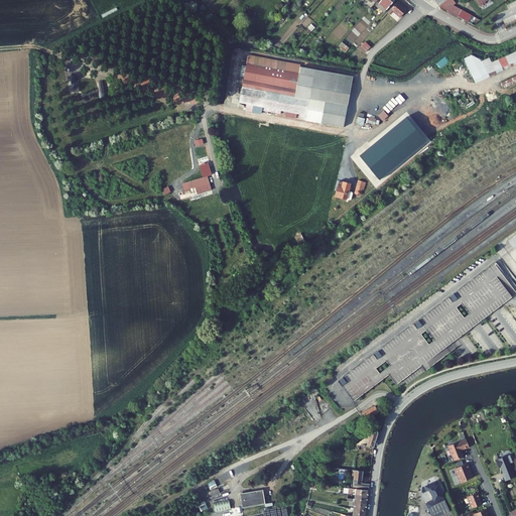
[(385,12),(393,2),(390,0),(381,0),(378,3),(379,4),(377,6),(385,12)]
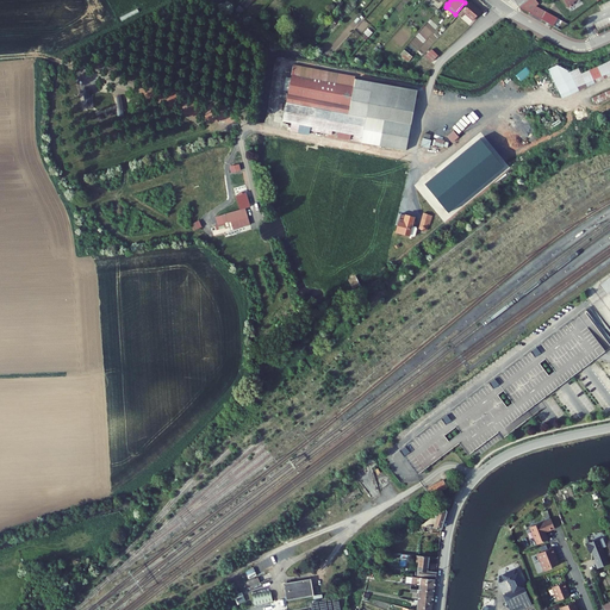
[(535,0),(529,0),(520,7),(542,20),(547,12),(536,6),(539,4),(535,0)]
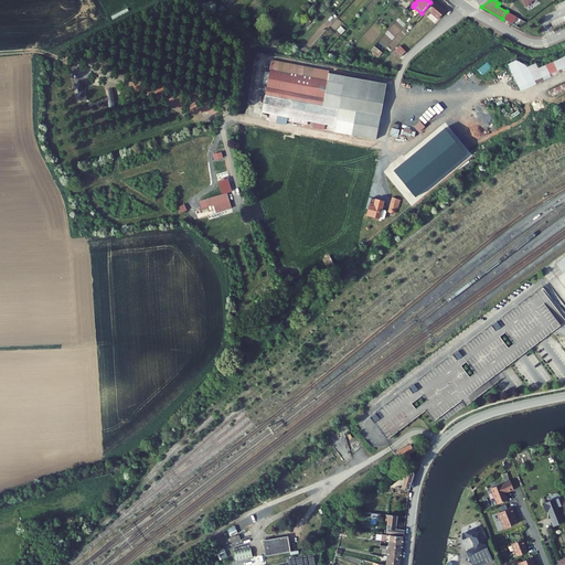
[(433,4),(424,14),(426,16),(430,12),(438,19),(446,10),(435,1),(433,4)]
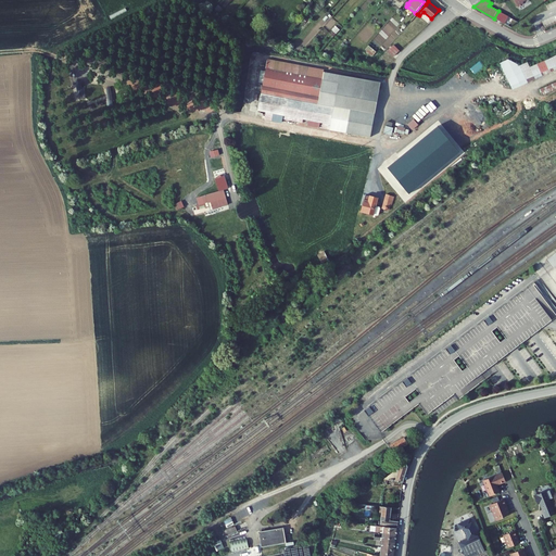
[(358,11),(351,21),(356,24),(363,15),(358,11)]
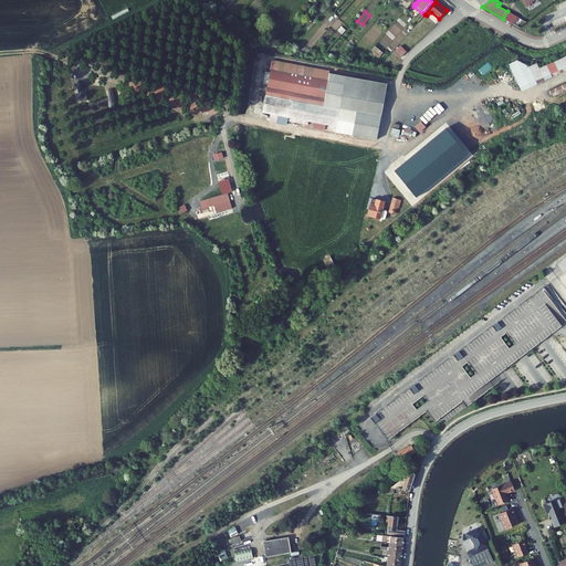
[(375,45),(371,50),(379,58),(383,53),(375,45)]
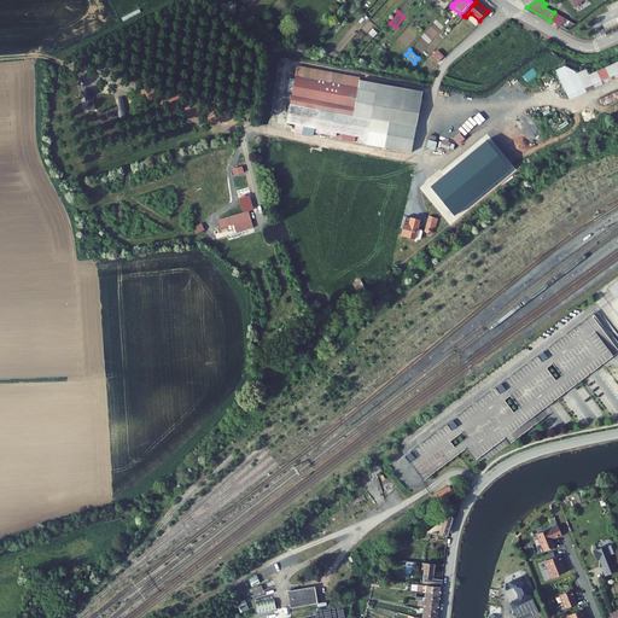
[(444,57),(438,51),(431,57),(438,63),(444,57)]
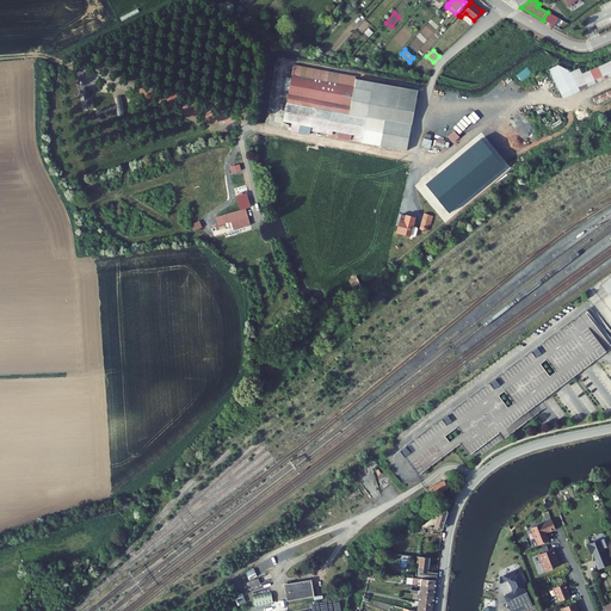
[(610,76),(610,60),(582,74),(588,87),(610,76)]
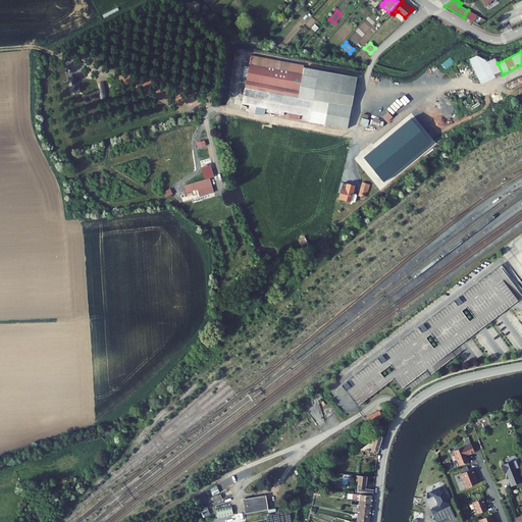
[(246,88),(283,95),(288,71),(280,70),(281,61),(274,60),(273,65),(271,64),(272,60),(252,56),(246,88)]
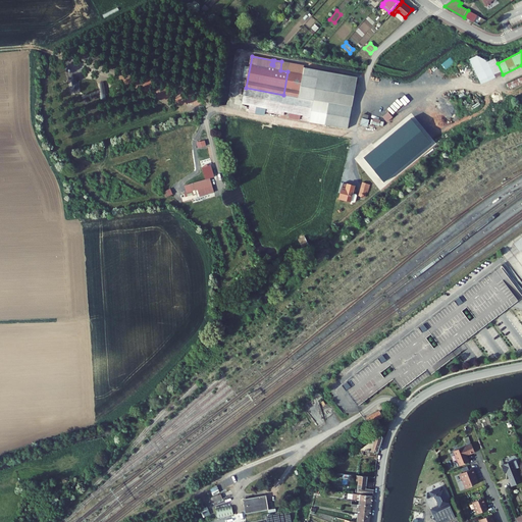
[(503,74),(498,63),(496,58),(487,61),(476,56),(469,59),(481,84),(503,74)]
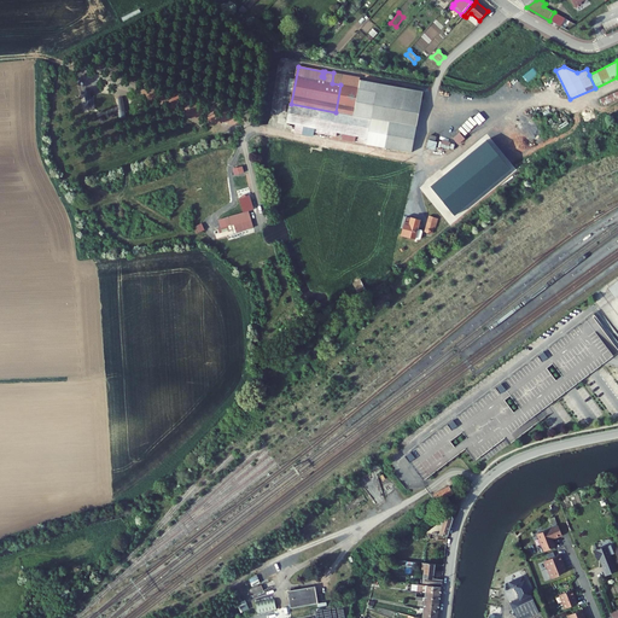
[(360,79),(333,73),(332,83),(340,85),(336,112),(371,118),(375,92),(359,88),(360,79)]
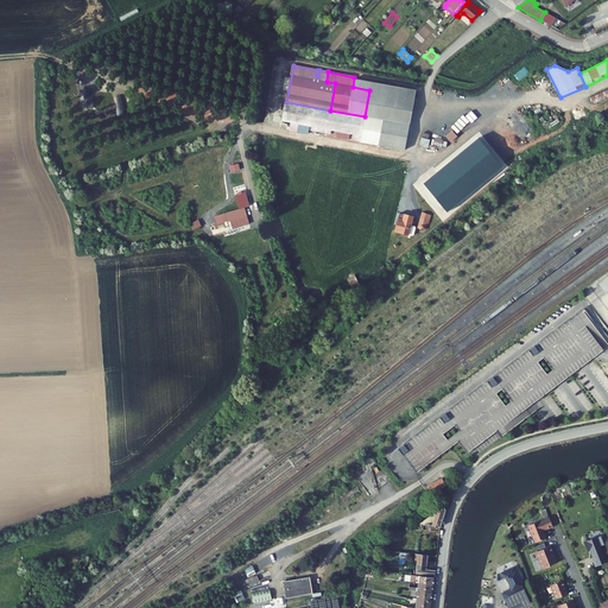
[(607,89),(589,99),(593,105),(607,96),(607,89)]
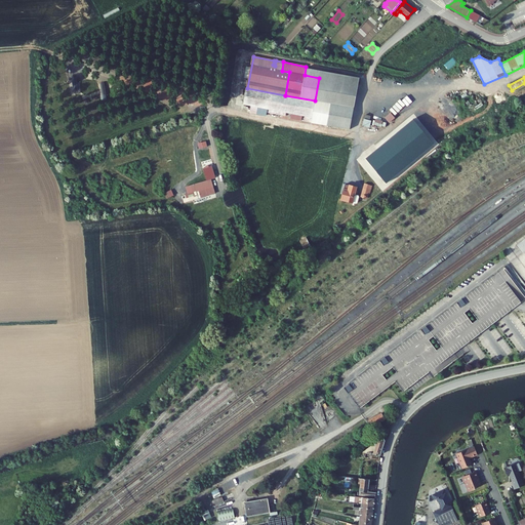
[(358,85),(319,78),(315,101),(331,104),(354,108),(358,85)]
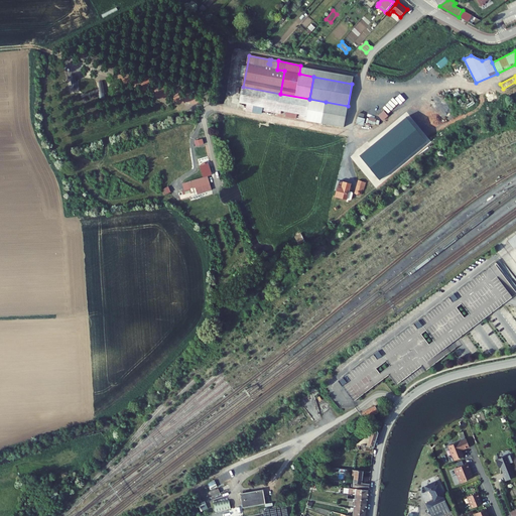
[(309,99),(280,94),(243,87),(240,102),(247,104),(246,111),(260,113),(260,110),(261,107),(281,110),(300,114),(306,115),(305,120),(305,121),(321,123),(326,102),(309,99)]
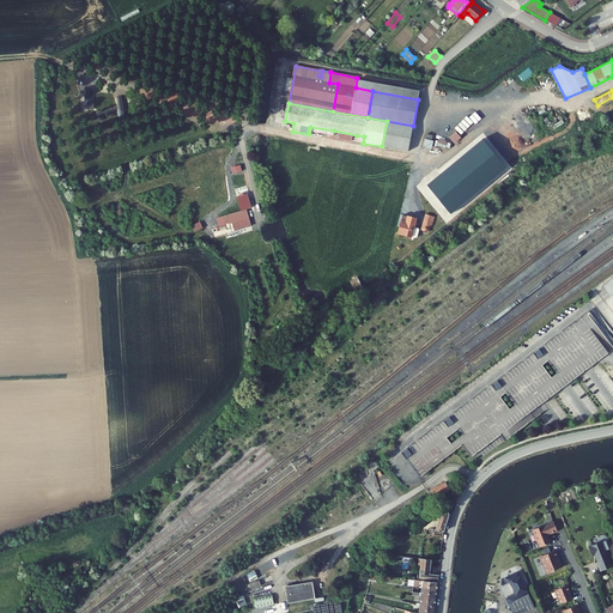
[(387,121),(382,146),(408,152),(413,126),(387,121)]
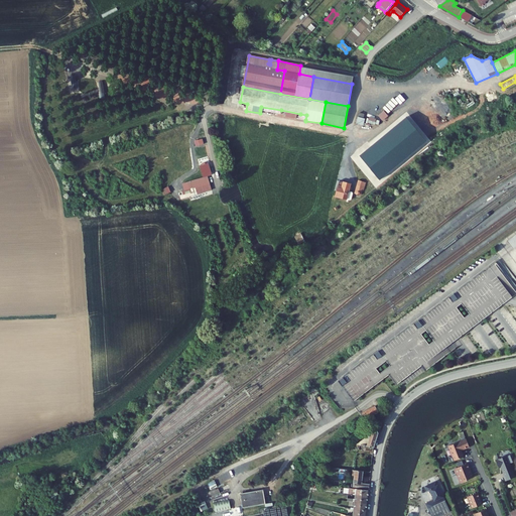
[(384,110),(378,115),(382,120),(388,115),(384,110)]
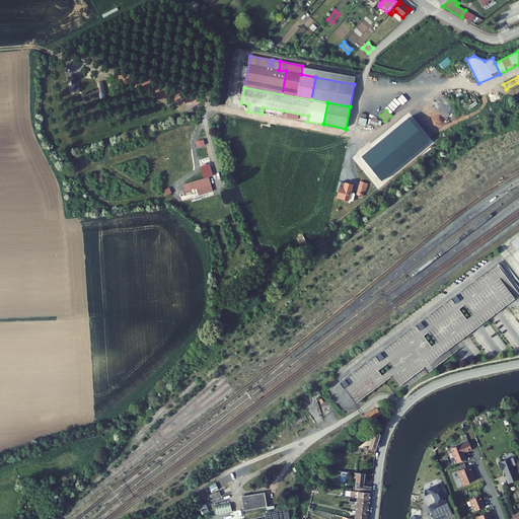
[(409,118),(361,156),(381,181),(429,142),(409,118)]
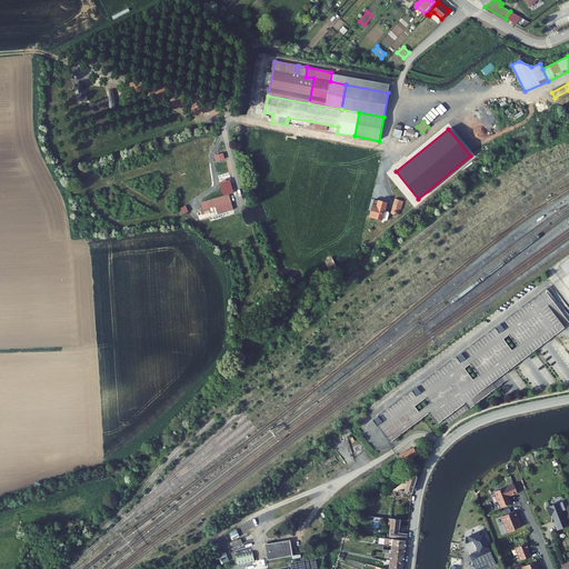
[(229,193),(201,202),(203,209),(201,210),(202,215),(213,211),(215,215),(235,209),(229,193)]
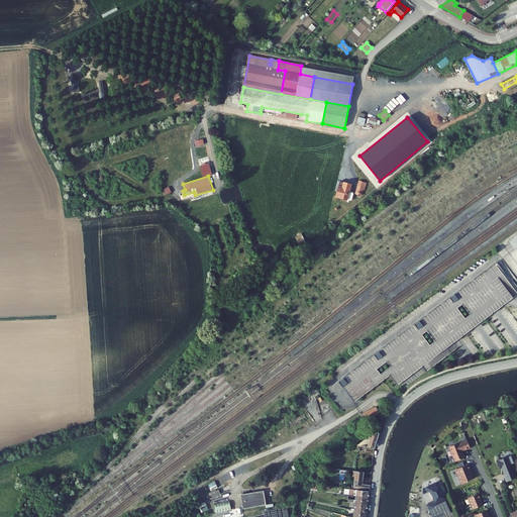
[(358,181),(355,194),(362,195),(364,190),(365,190),(367,183),(358,181)]
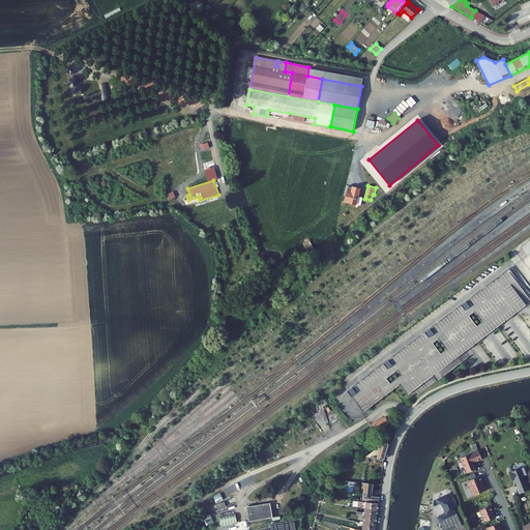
[(359,192),(360,189),(352,186),(348,203),(359,205),(360,205),(361,205),(362,199),(362,198),(361,197),(358,196),(359,195),(361,196),(361,193),(359,192)]
